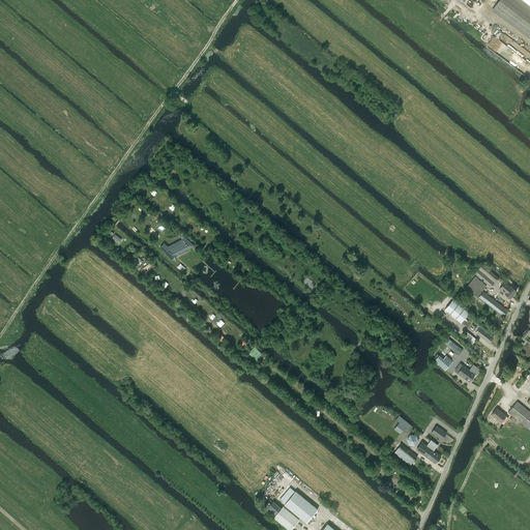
[(529,0),(498,0),(492,9),(529,37),(529,0)]
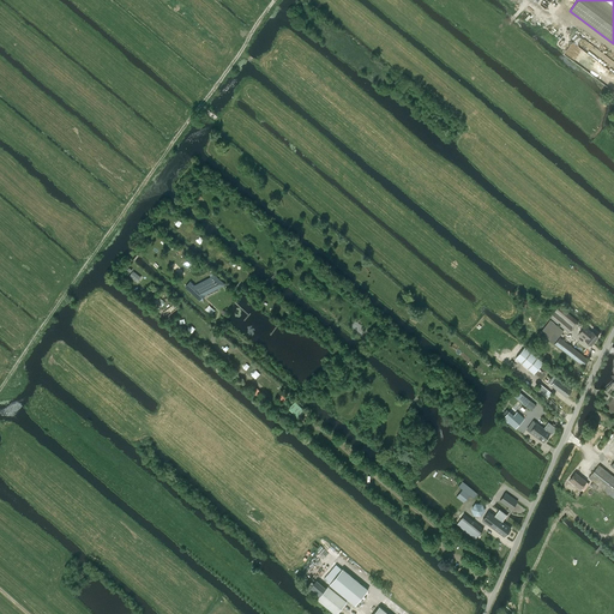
[(130,276),(137,282),(142,277),(133,271),(130,276)]
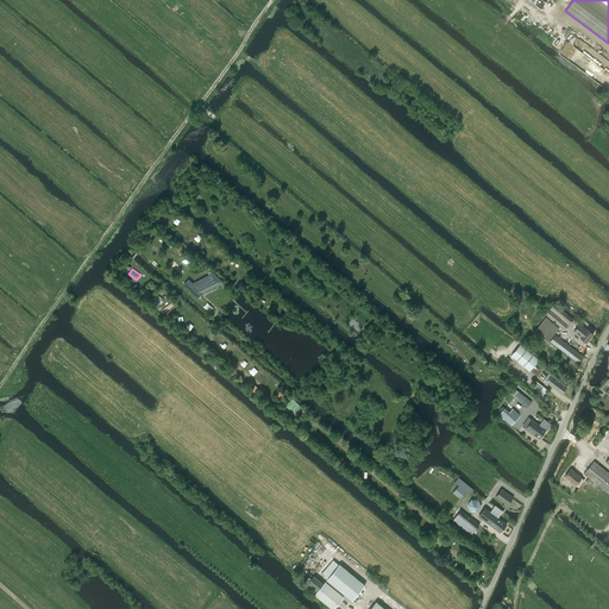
[(188,278),(182,283),(192,292),(199,299),(202,295),(203,293),(223,283),(213,274),(193,283),(188,278)]
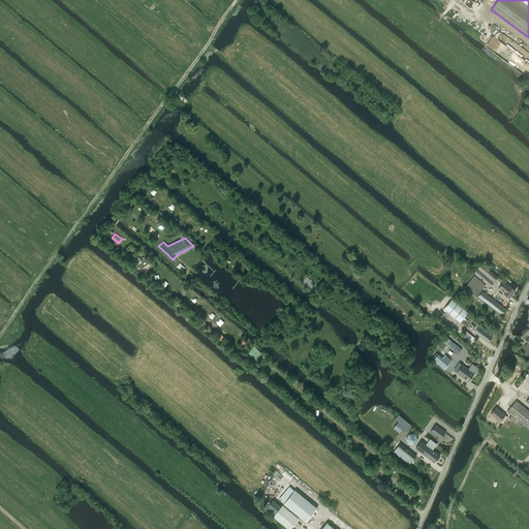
[(473,273),(490,286),(495,280),(498,282),(500,279),(481,263),(473,273)]
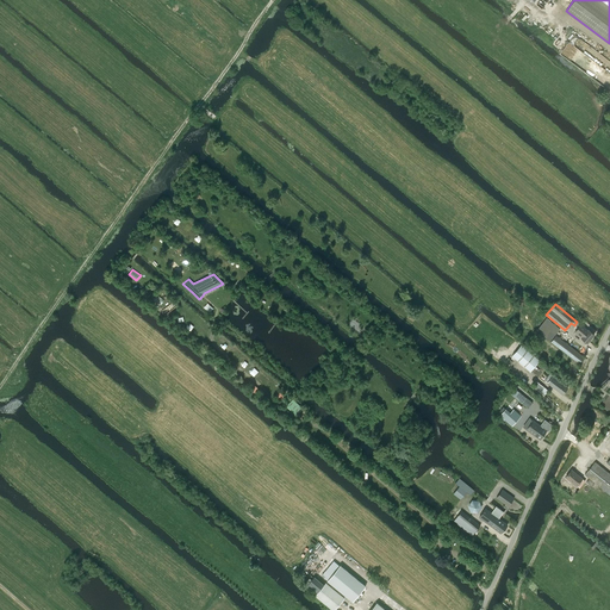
[(582,324),(574,331),(582,337),(580,338),(586,343),(593,334),(589,330),(582,324)]
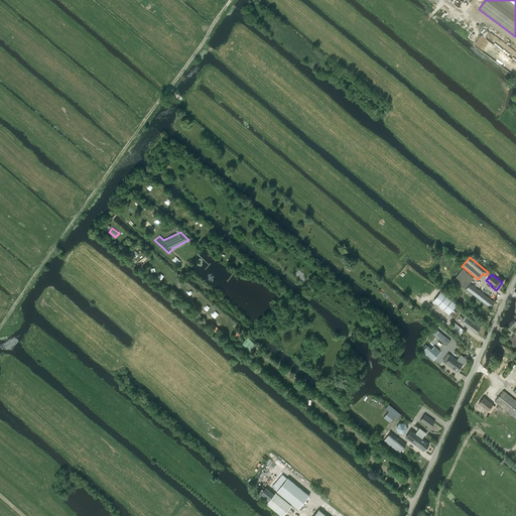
[(466,289),(490,307),(494,301),(470,283),(466,289)]
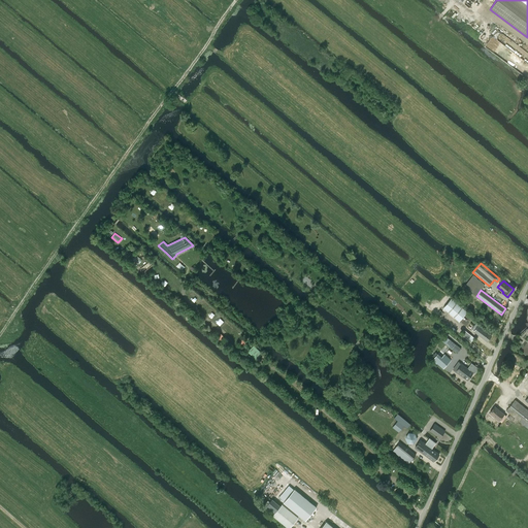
[(467,311),(451,298),(443,307),(459,321),(467,311)]
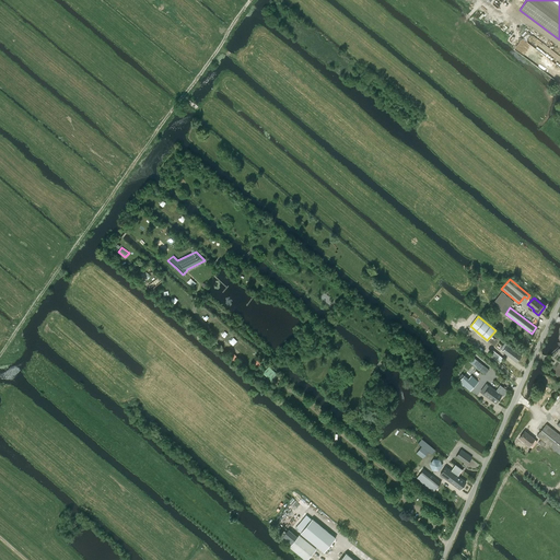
[(504,343),(500,349),(503,351),(510,357),(514,350),(508,346),(504,343)]
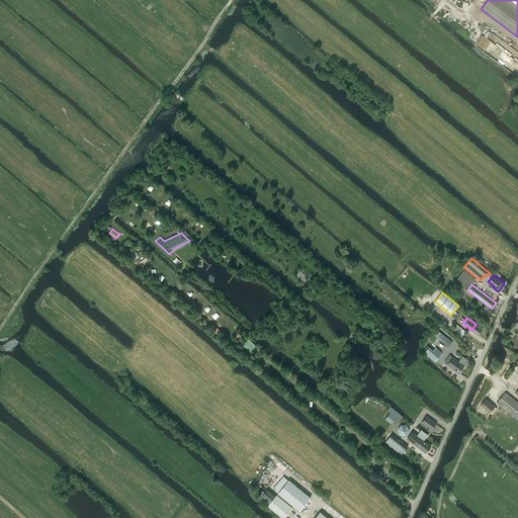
[(462,329),(455,324),(452,327),(461,334),(464,332),(461,329),(462,329)]
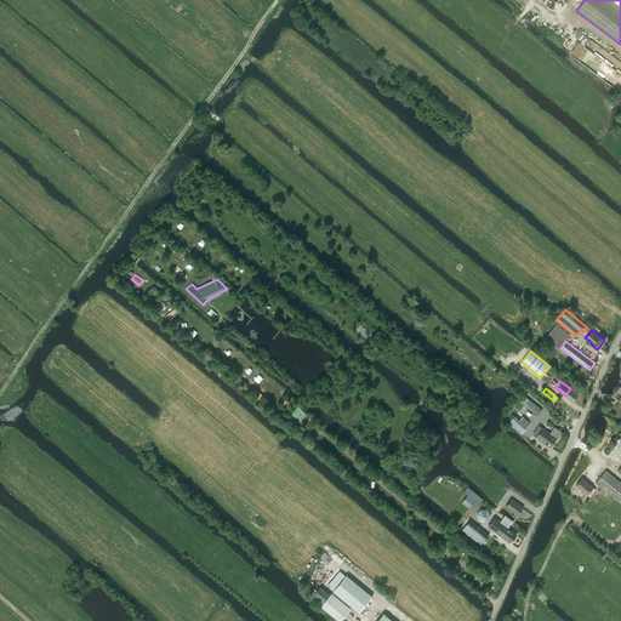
[(570,388),(565,396),(573,402),(579,394),(570,388)]
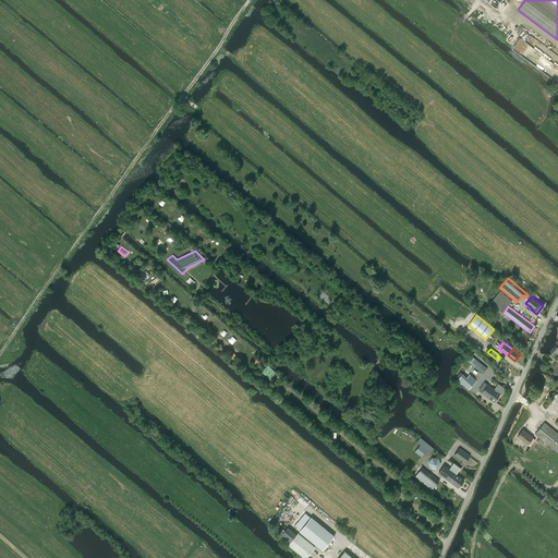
[(487,368),(482,364),(477,368),(483,373),(487,368)]
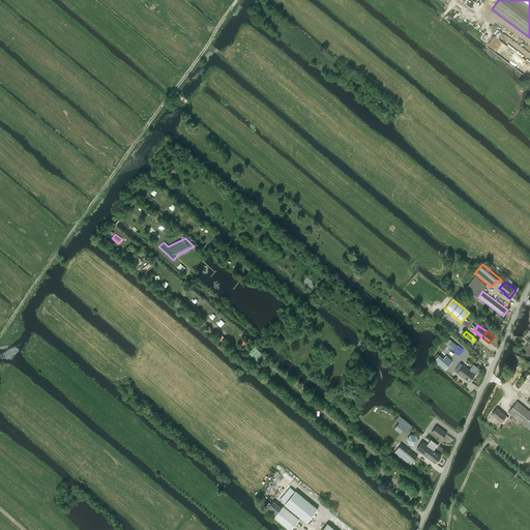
[(256,360),(262,354),(261,353),(255,347),(248,353),(249,354),(255,359),(256,360)]
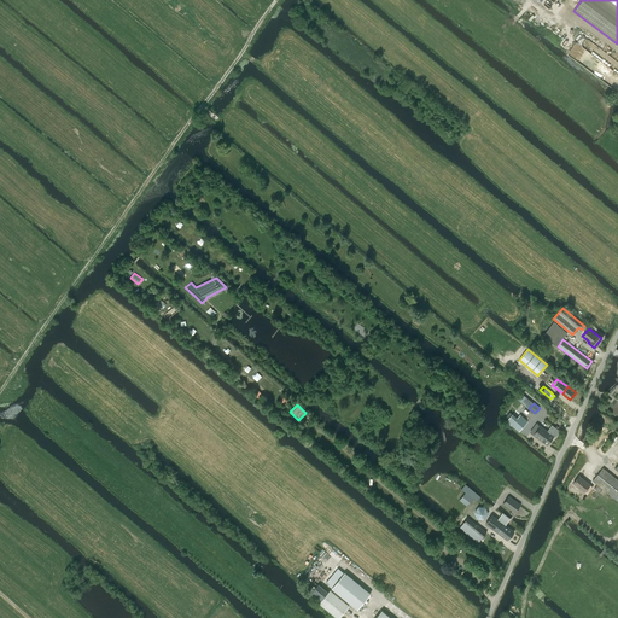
[(519,415),(511,425),(518,432),(528,423),(519,415)]
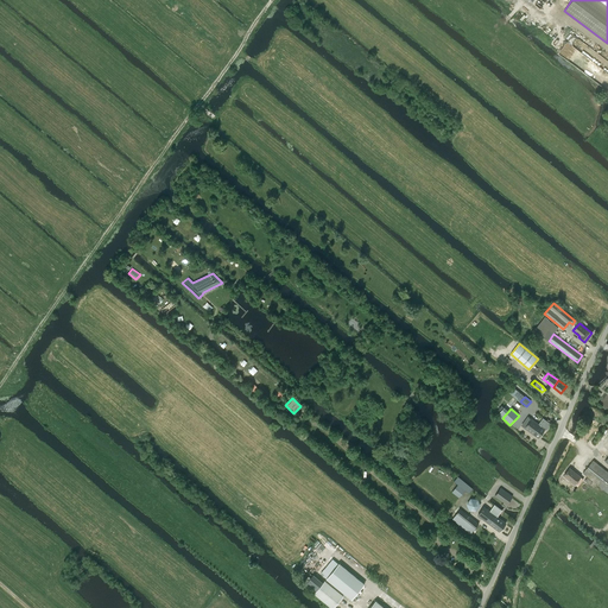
[(527,416),(524,422),(527,424),(525,428),(538,438),(545,429),(542,426),(539,429),(538,428),(534,426),(537,423),(531,419),(527,416)]
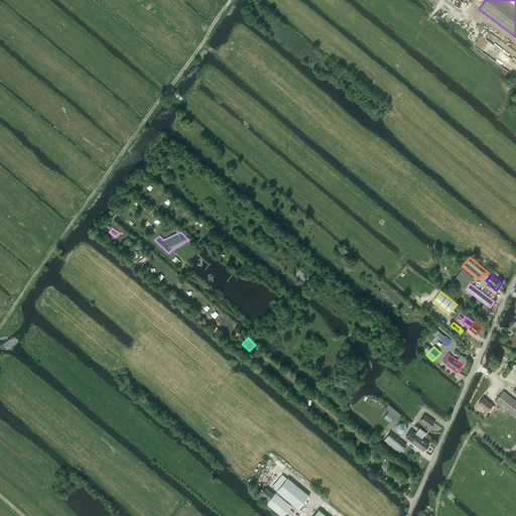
[(515,401),(503,391),(495,401),(515,417),(515,401)]
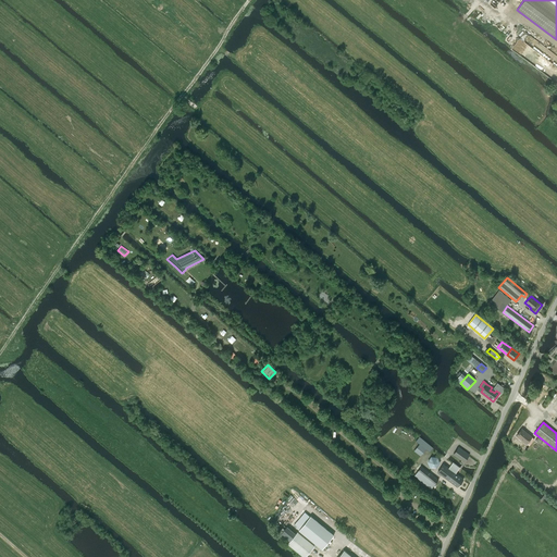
[(527,443),(529,441),(532,436),(522,429),(517,435),(527,443)]
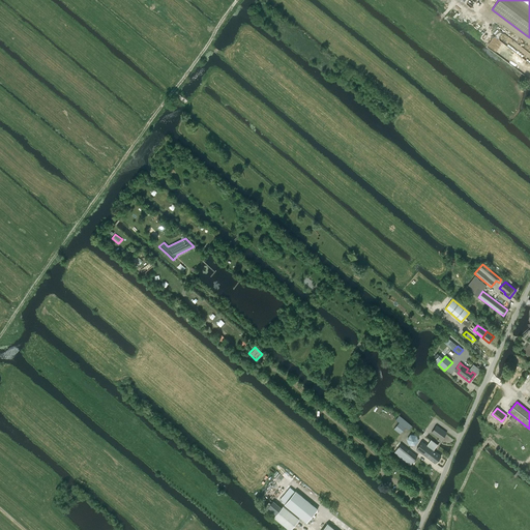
[(412,427),(403,419),(399,416),(395,419),(399,422),(394,429),(401,434),(405,428),(409,431),(412,427)]
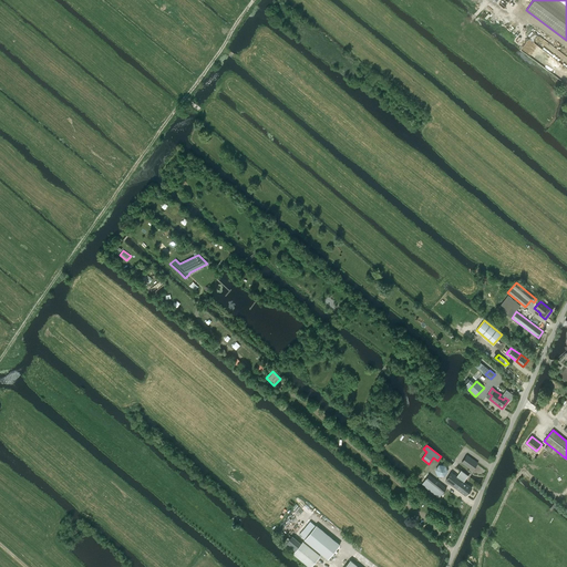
[(461,462),(464,464),(473,471),(477,463),(470,456),(466,454),(461,462)]
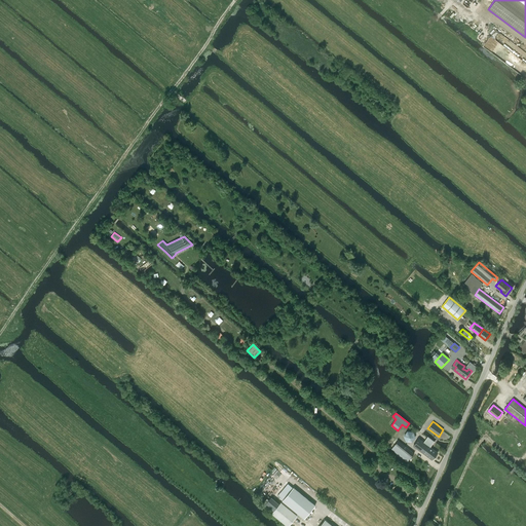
[(407,430),(404,436),(406,442),(412,442),(415,438),(413,431),(407,430)]
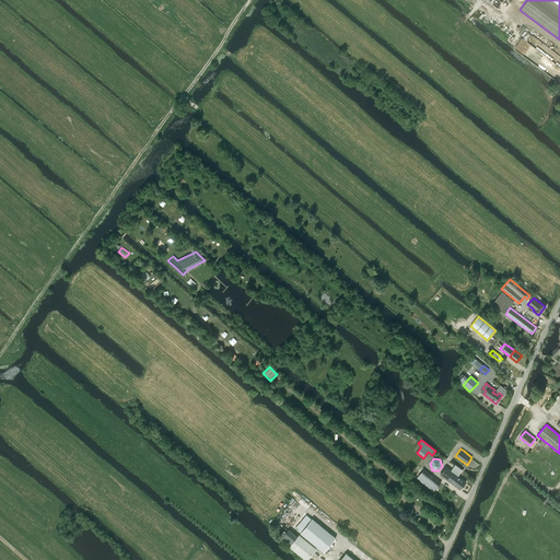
[(445,467),(440,475),(461,490),(466,481),(457,476),(462,470),(456,465),(455,465),(451,470),(445,467)]
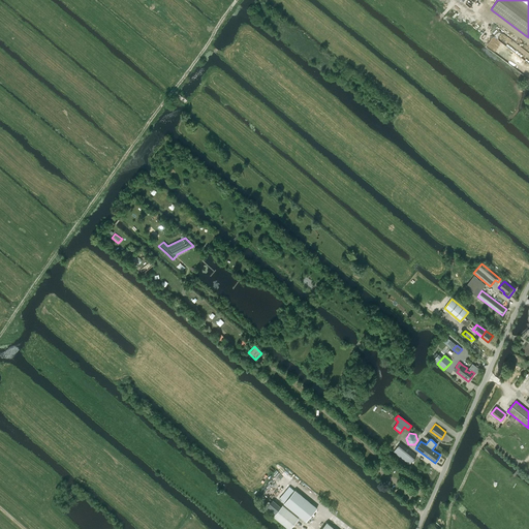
[(394,452),(409,464),(416,456),(401,443),(394,452)]
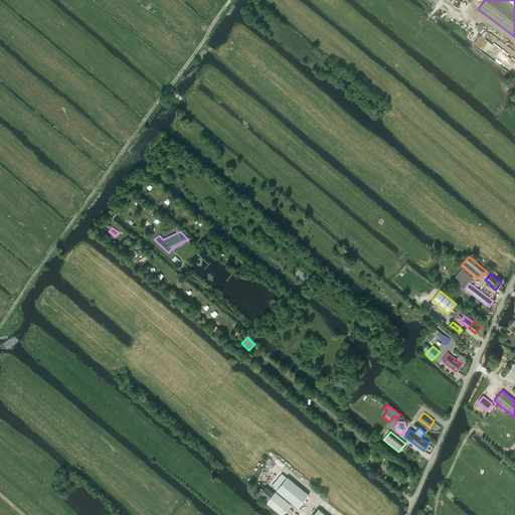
[(288,477),(277,490),(298,508),(309,495),(288,477)]
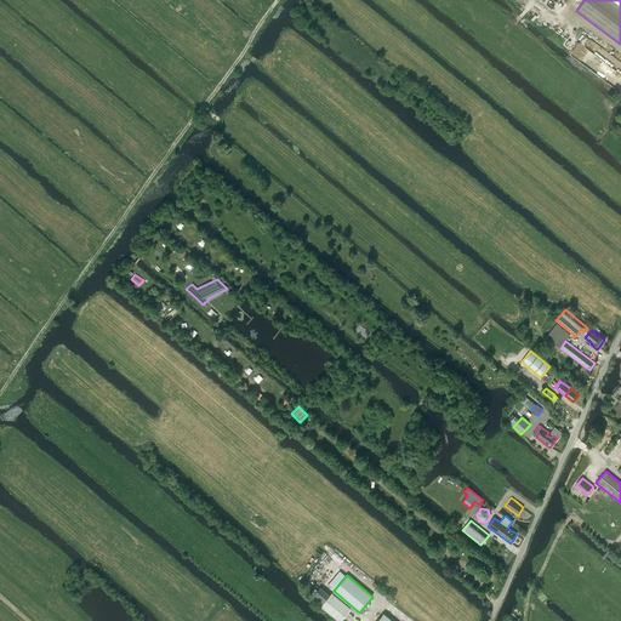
[(322,605),(340,620),(352,608),(332,593),(322,605)]
